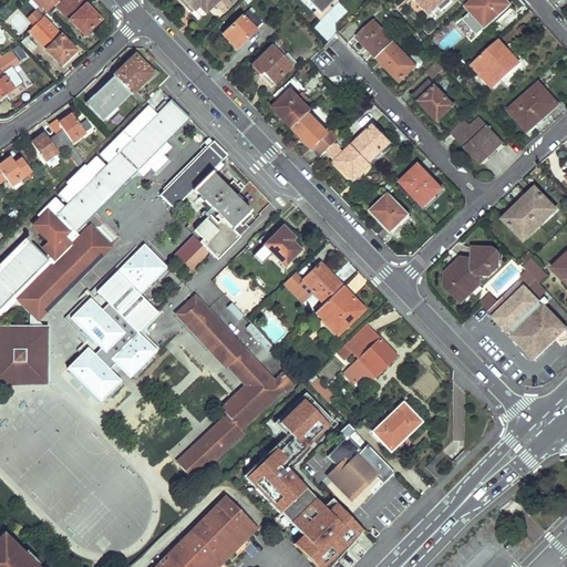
[(100,19),(81,0),(60,0),(55,4),(84,34),(100,19)]
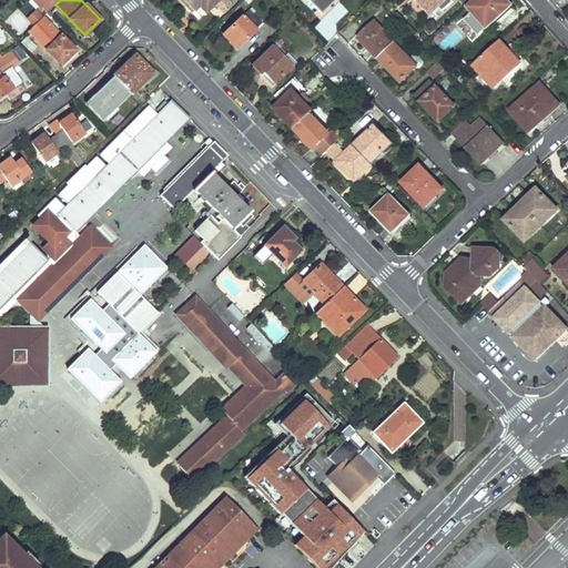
[(199,7),(204,12),(214,2),(216,0),(182,0),(194,11),(199,7)]
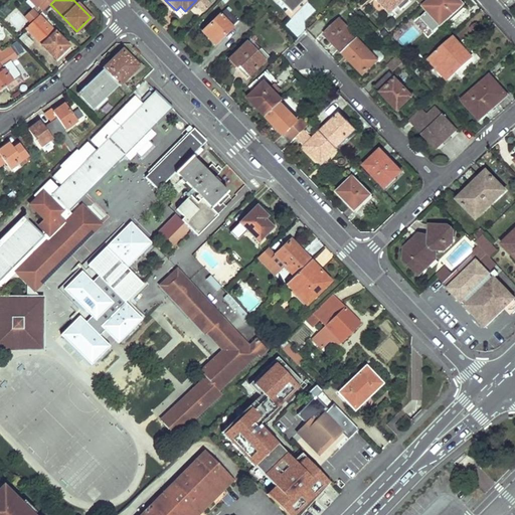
[(279,0),(291,12),(303,0),(279,0)]
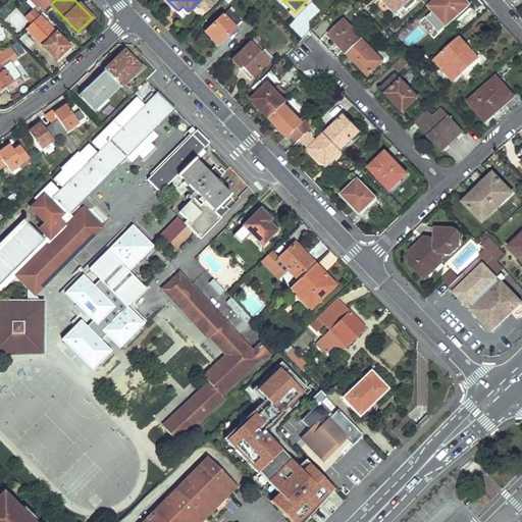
[(416,1),(415,0),(383,0),(396,13),(404,6),(407,9),(416,1)]
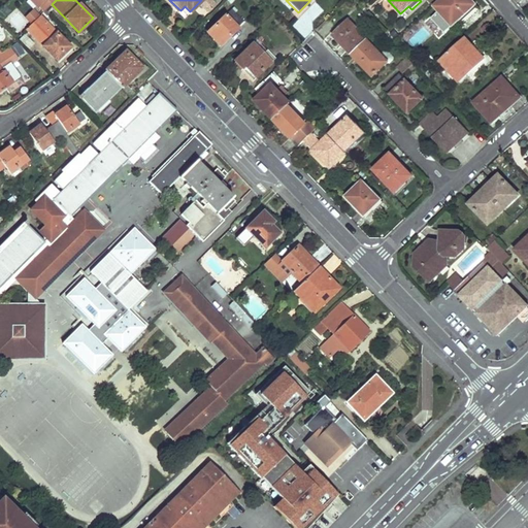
[(437,0),(432,5),(452,26),(475,4),(471,0),(437,0)]
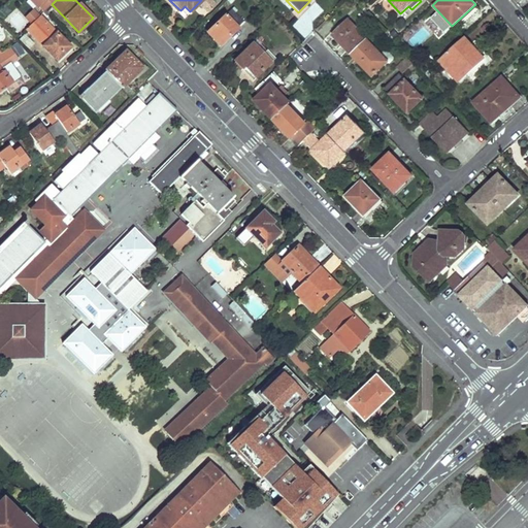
[(244,22),(231,8),(207,31),(221,44),(244,22)]
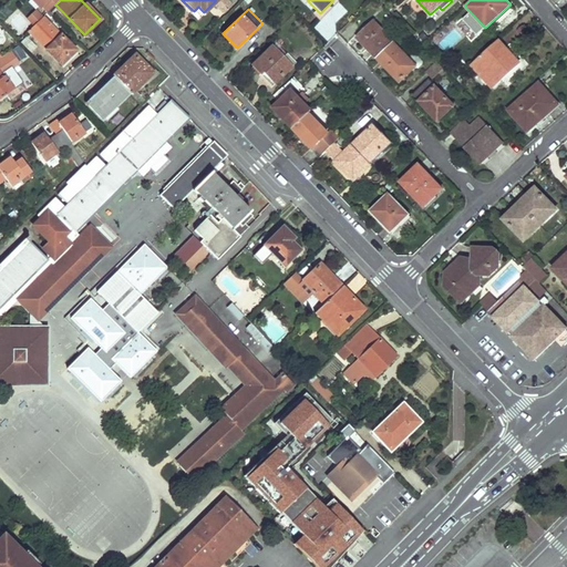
[(75,50),(43,17),(28,31),(60,64),(75,50)]
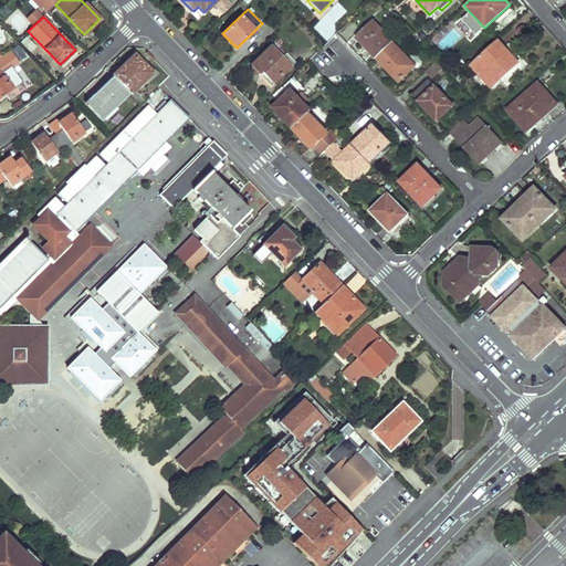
[(376,58),(392,42),(375,22),(358,38),(376,58)]
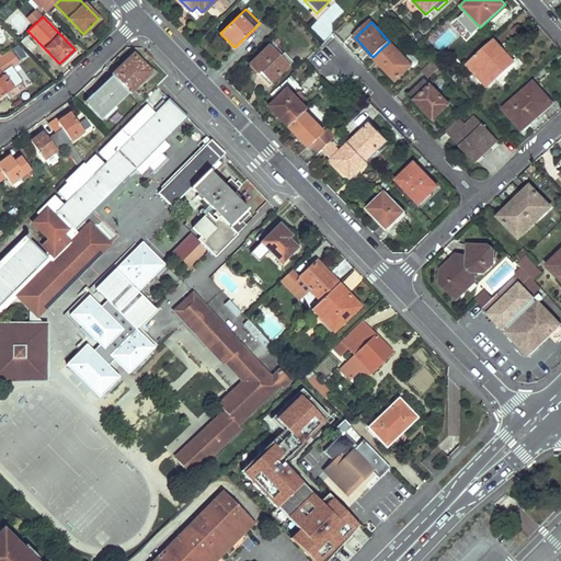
[(26,35),(20,41),(29,52),(35,47),(26,35)]
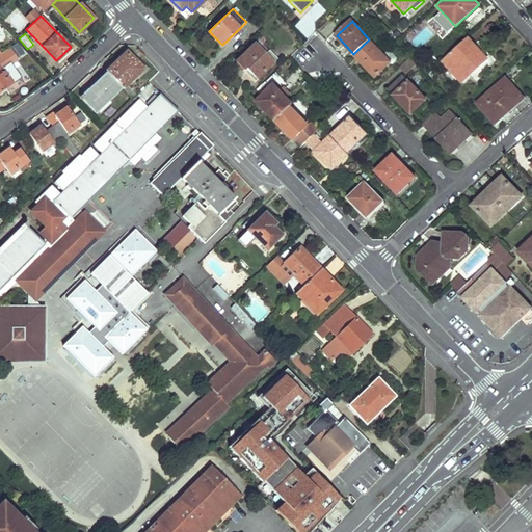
[(446,70),(455,80),(458,78),(462,82),(487,60),(468,38),(444,60),(449,67),(446,70)]
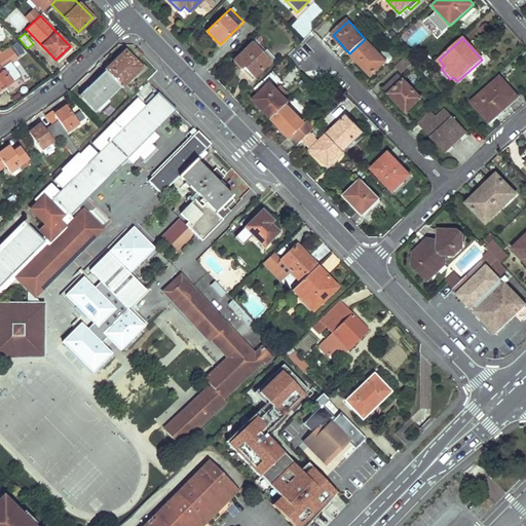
[(365,39),(349,53),(371,75),(385,62),(365,39)]
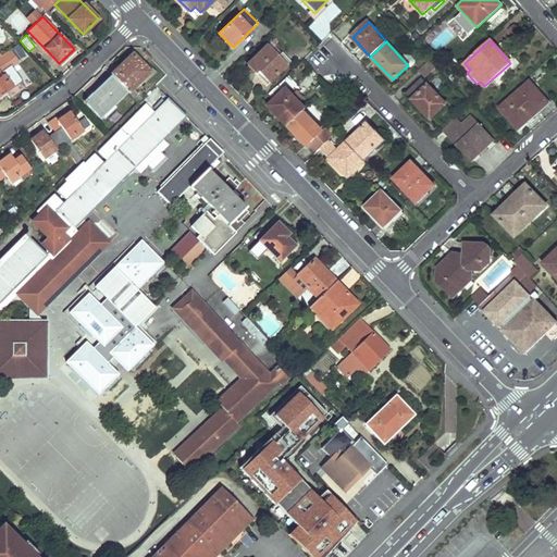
[(289,61),(276,48),(272,51),(265,46),(248,63),(256,72),(257,70),(268,82),(289,61)]
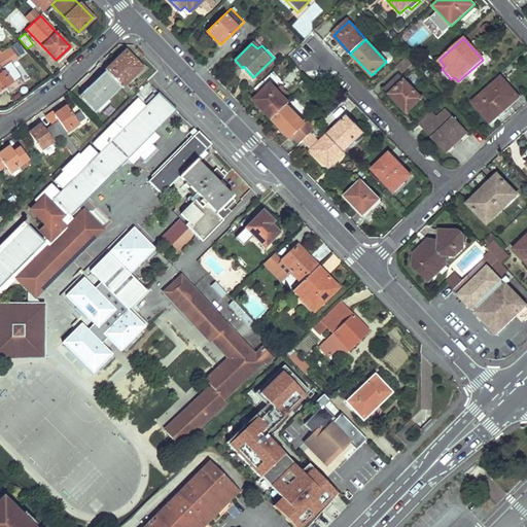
[(141,69),(126,53),(79,97),(96,113),(141,69)]
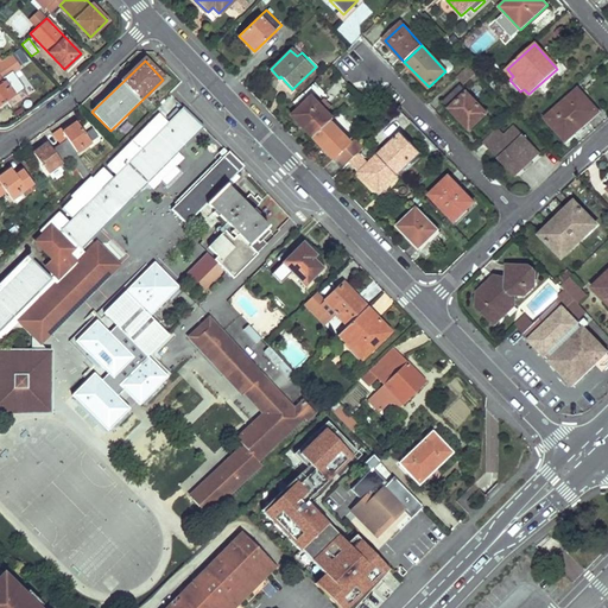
[(466,64),(456,75),(464,82),(474,71),(466,64)]
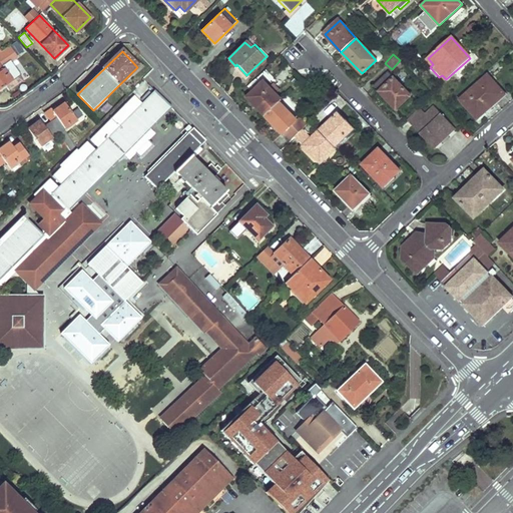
[(0,64),(0,89),(12,81),(0,64)]
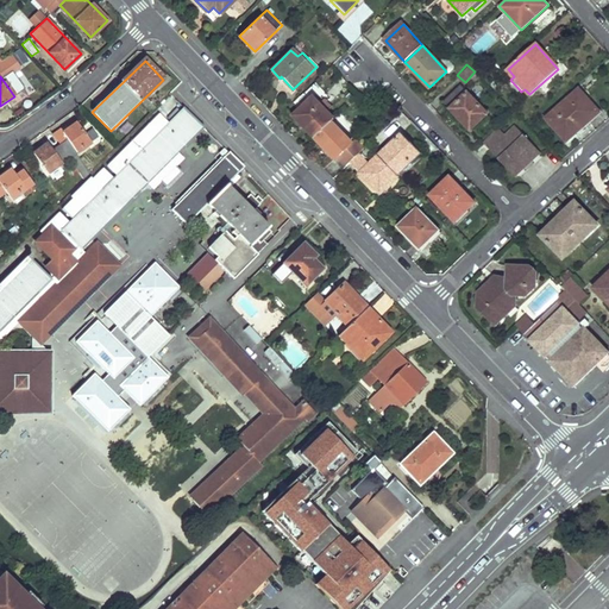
[(470,129),(488,113),(462,85),(444,100),(470,129)]
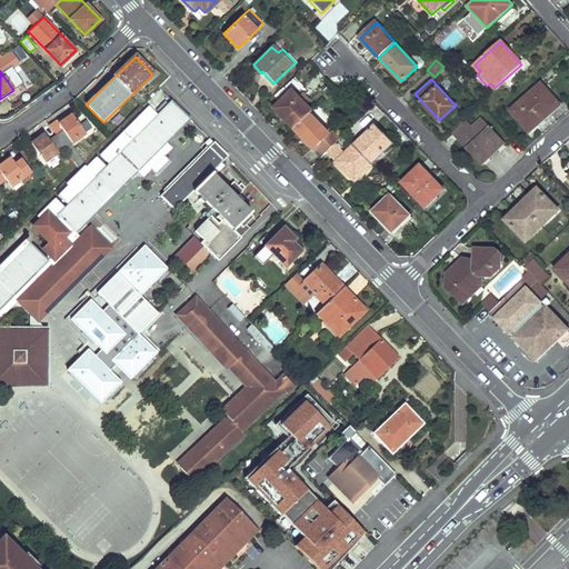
[(558,105),(541,85),(511,110),(529,130),(558,105)]
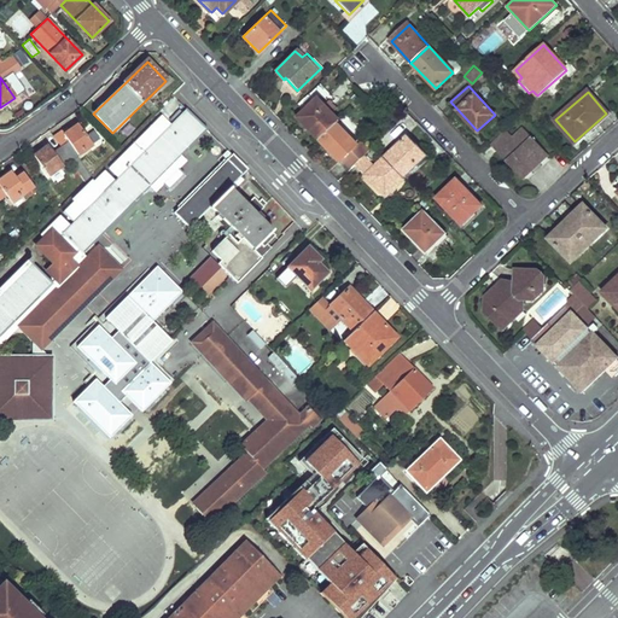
[(320,139),(336,123),(339,121),(319,99),(298,117),(320,139)]
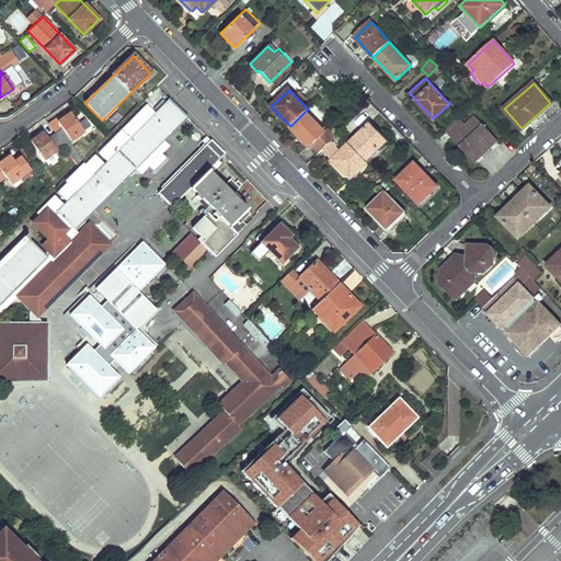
[(27,235),(0,262),(0,267),(1,268),(0,268),(0,304),(12,292),(20,285),(33,272),(36,275),(30,282),(34,286),(26,293),(27,298),(35,306),(43,307),(69,279),(67,277),(72,272),(75,274),(103,245),(103,237),(96,230),(89,230),(82,237),(79,232),(75,237),(71,232),(73,230),(73,231),(76,229),(135,170),(140,175),(168,147),(163,141),(186,118),(170,101),(156,115),(147,106),(100,155),(107,162),(105,164),(95,153),(67,182),(69,183),(58,194),(67,203),(65,205),(56,196),(45,207),(47,209),(33,224),(49,240),(47,242),(47,243),(46,244),(46,245),(46,248),(47,250),(47,252),(49,253),(46,256),(30,240),(31,239),(27,235)]
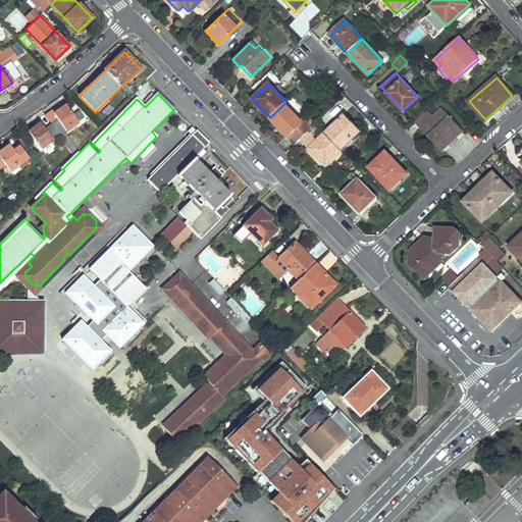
[(76,121),(64,104),(53,112),(56,118),(45,126),(41,121),(29,131),(41,147),(58,135),(70,152),(75,148),(63,131),(76,121)]
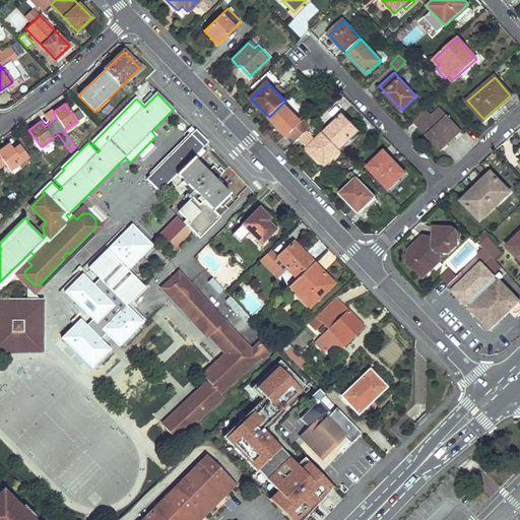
[(300,121),(282,104),(269,117),(285,134),(287,132),(295,140),(298,137),(305,130),(298,122),(300,121)]
